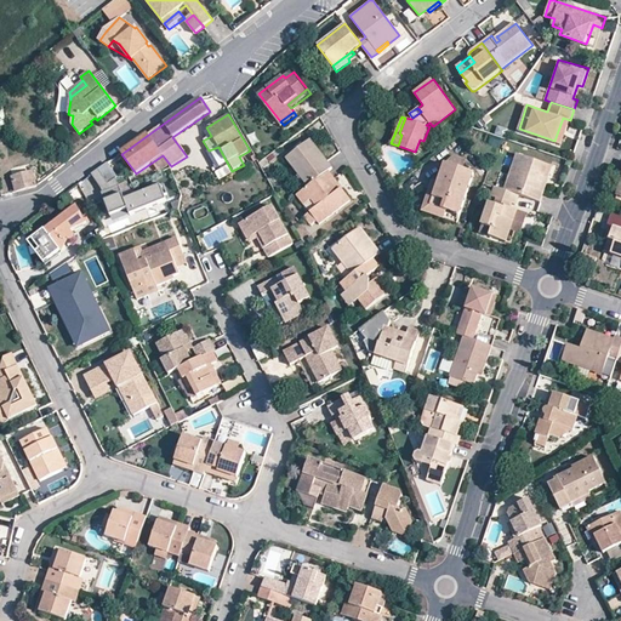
[(562,143),(570,120),(563,118),(554,141),(562,143)]
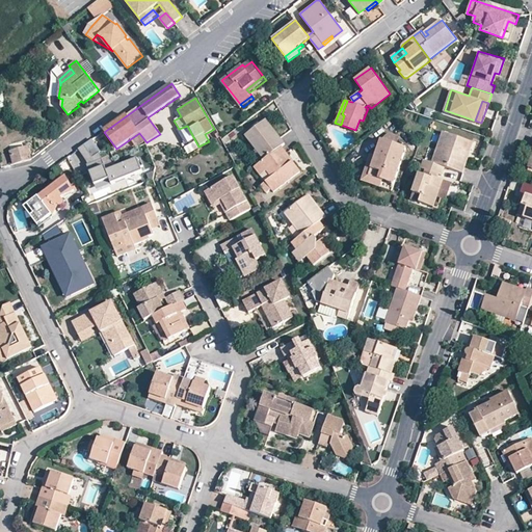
[(263,159),(281,145),(285,143),(266,118),(244,134),(263,159)]
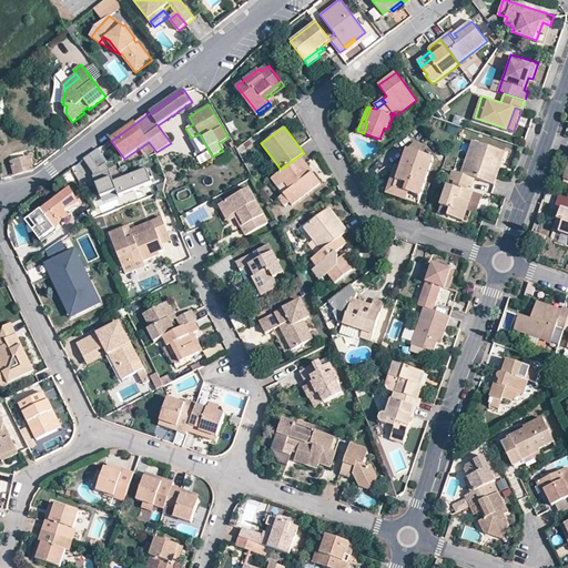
[(251,145),(247,140),(236,148),(240,154),(251,145)]
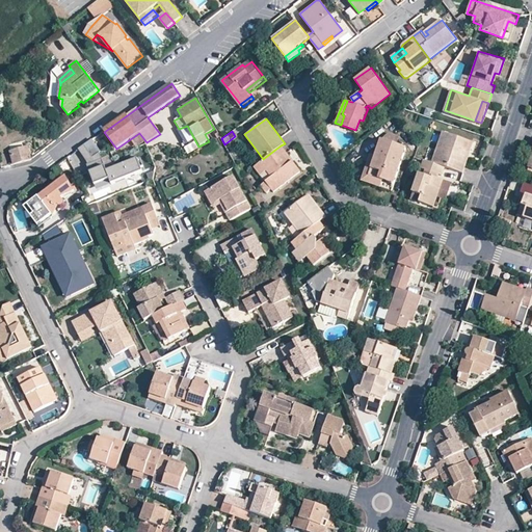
[(463,150),(470,151),(473,140),(443,131),(432,162),(446,166),(462,173),(466,162),(462,161),(466,154),(461,153),(463,150)]
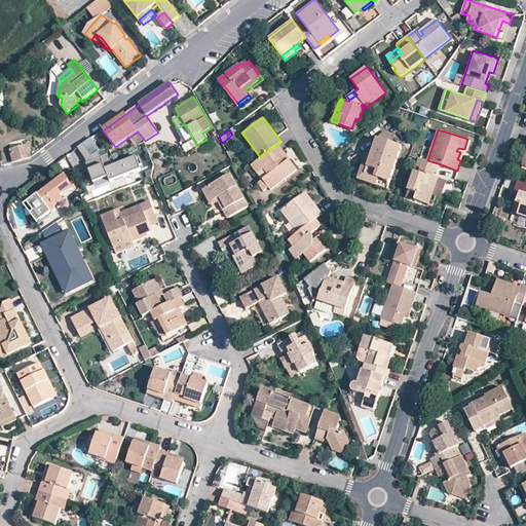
[(365,174),(379,179),(389,182),(402,146),(377,138),(371,156),(365,174)]
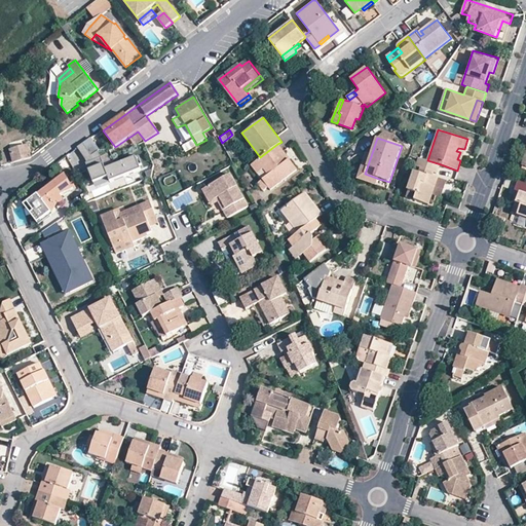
[(91,139),(84,144),(91,155),(99,151),(100,150),(91,139)]
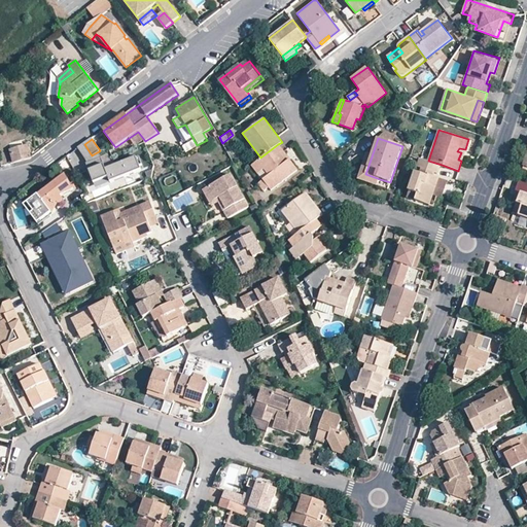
[(282,150),(278,144),(260,157),(251,165),(258,173),(264,169),(268,174),(262,179),(268,186),(270,189),(296,170),(289,159),(286,161),(280,152),(282,150)]
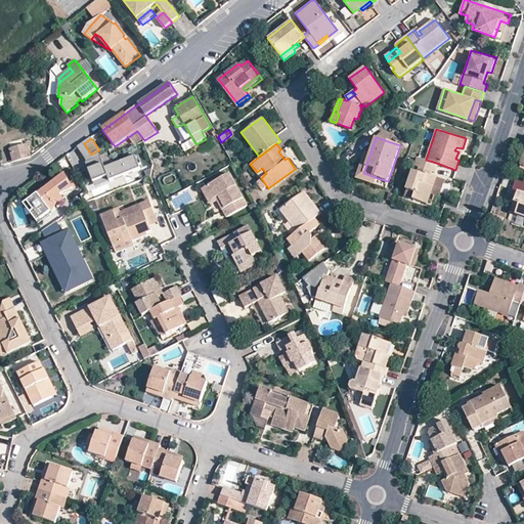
[(26,144),(9,148),(13,163),(30,158),(26,144)]
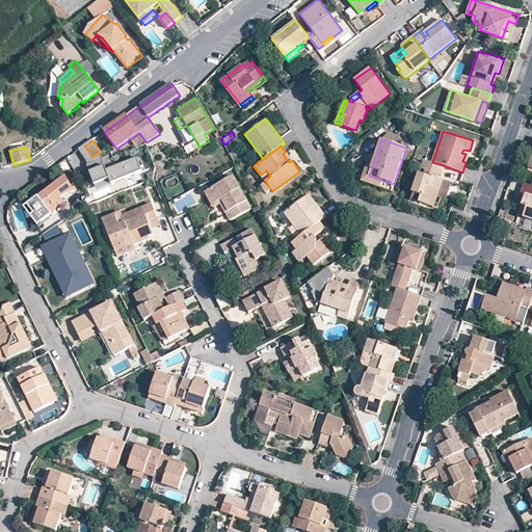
[(292,160),(285,152),(283,154),(289,162),(292,160)]
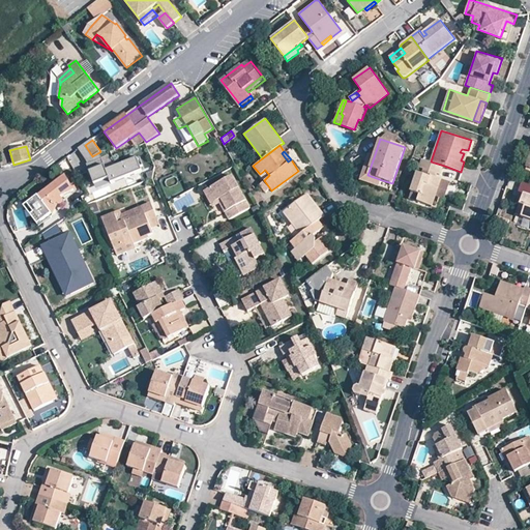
[(111,183),(142,171),(141,167),(143,166),(140,157),(107,171),(99,152),(92,156),(94,162),(87,165),(94,184),(110,178),(111,183)]
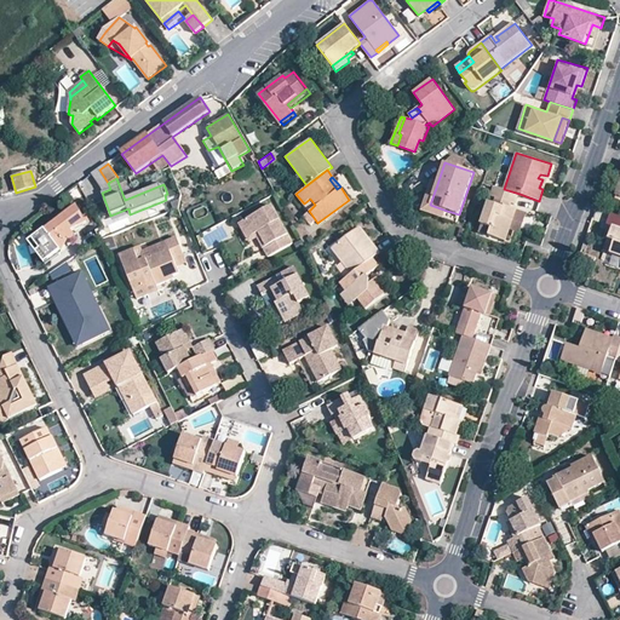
[(445,217),(447,211),(430,205),(437,184),(431,182),(422,210),(445,217)]
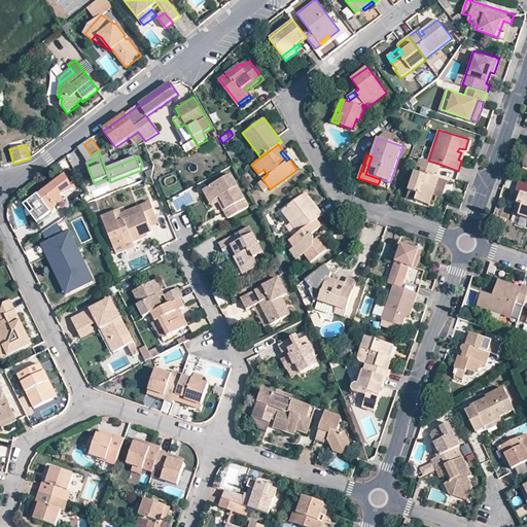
[(428,161),(420,157),(417,165),(422,167),(434,171),(438,172),(442,165),(428,161)]
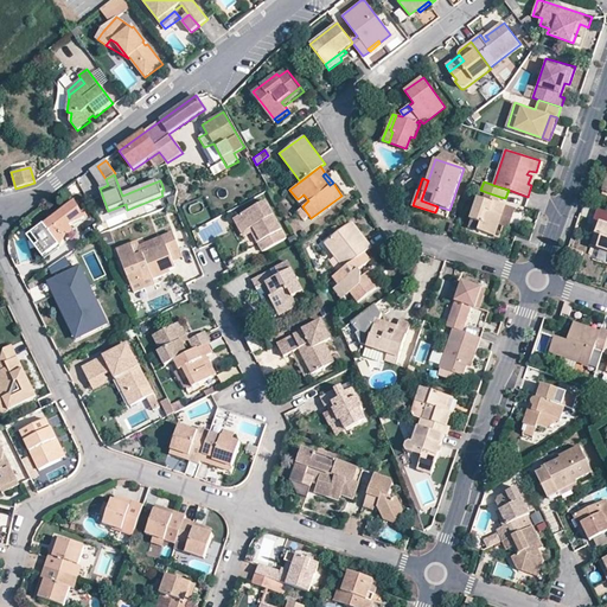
[(500,197),(486,192),(484,198),(487,198),(486,203),(491,204),(492,199),(499,202),(500,197)]
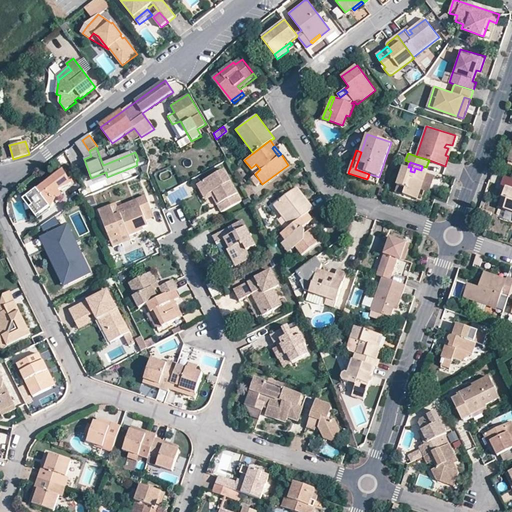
[(426,172),(421,170),(415,168),(414,172),(410,171),(411,167),(408,167),(404,165),(398,182),(406,185),(403,193),(417,198),(426,172)]
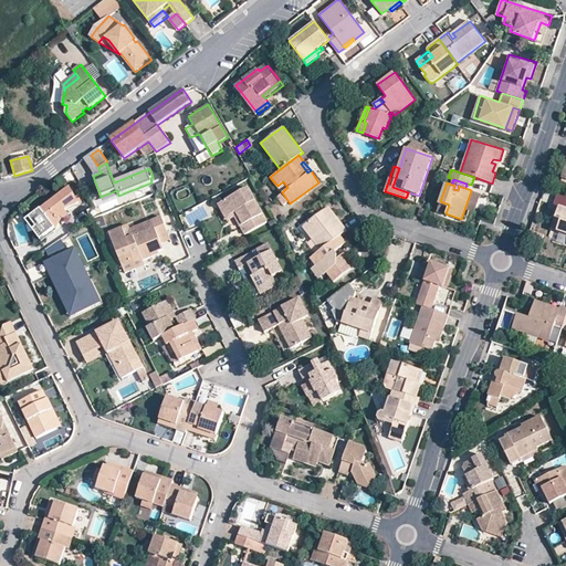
[(268,222),(248,187),(222,200),(220,197),(216,199),(226,217),(237,210),(243,223),(240,224),(245,233),(248,232),(268,222)]
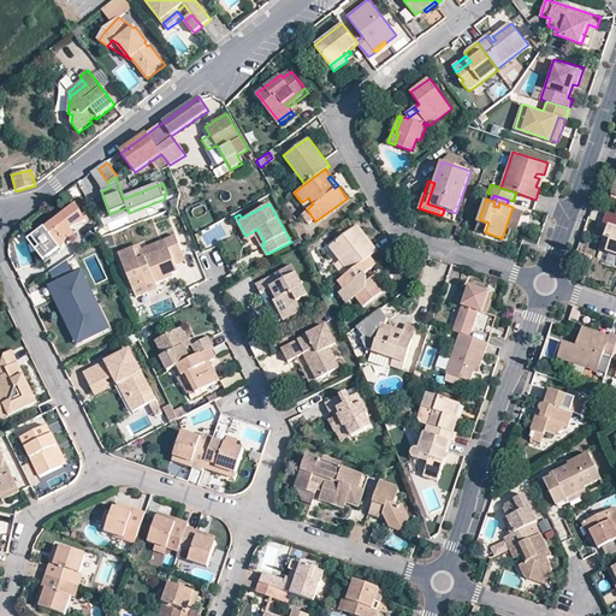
[(30,236),(37,249),(46,243),(53,255),(55,254),(69,237),(71,240),(72,240),(75,238),(75,236),(75,235),(72,232),(75,230),(86,223),(76,206),(30,236)]
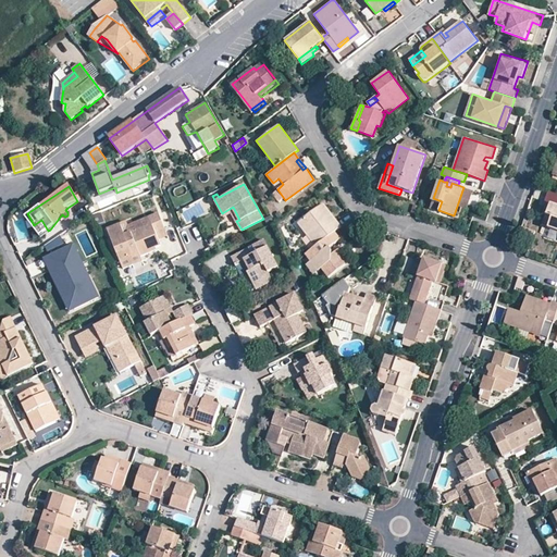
[(101,199),(116,193),(115,187),(99,194),(101,199)]
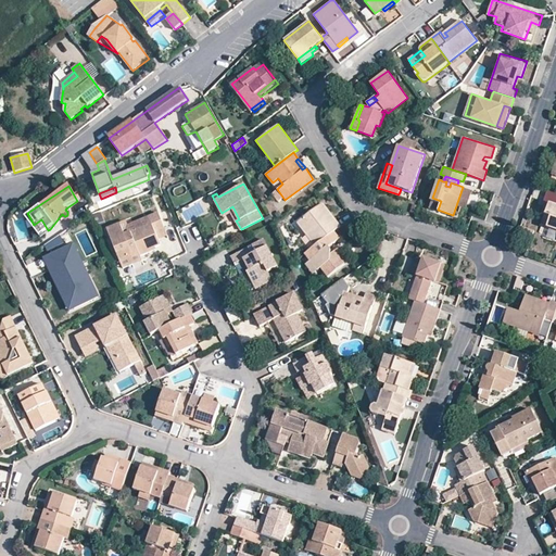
[(282,197),(277,189),(272,192),(278,201),(282,197)]
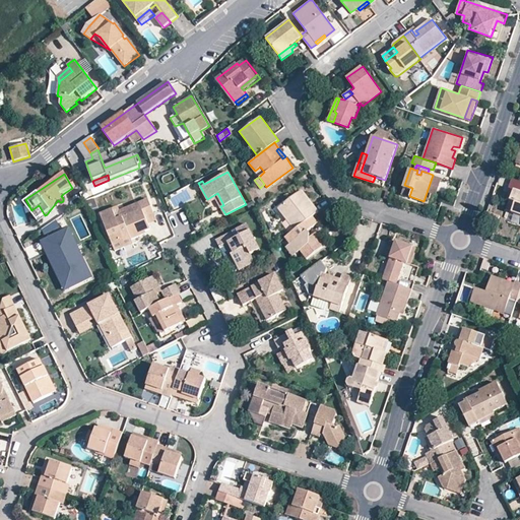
[(519,189),(515,188),(511,198),(516,200),(512,212),(519,214),(519,189)]
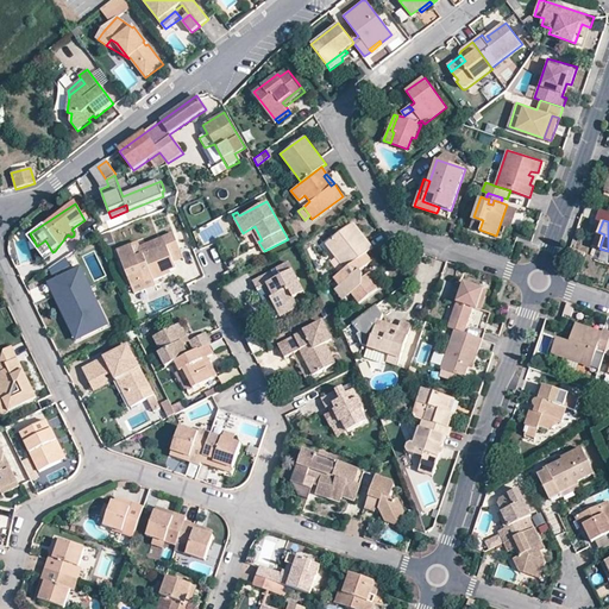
[(345,269),(365,253),(374,248),(353,223),(326,243),(336,256),(345,269)]
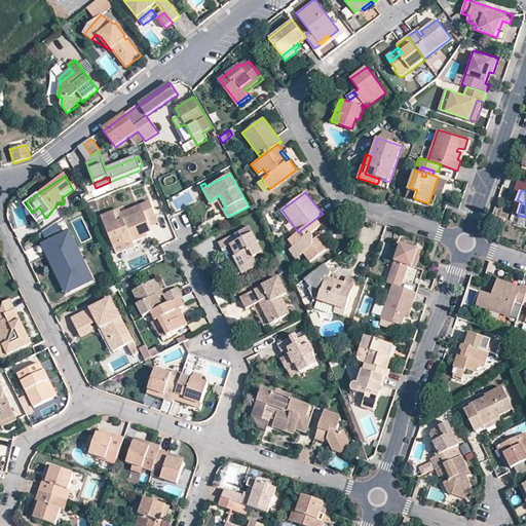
[(220,195),(210,201),(212,204),(218,200),(220,204),(223,210),(223,209),(226,208),(220,195)]
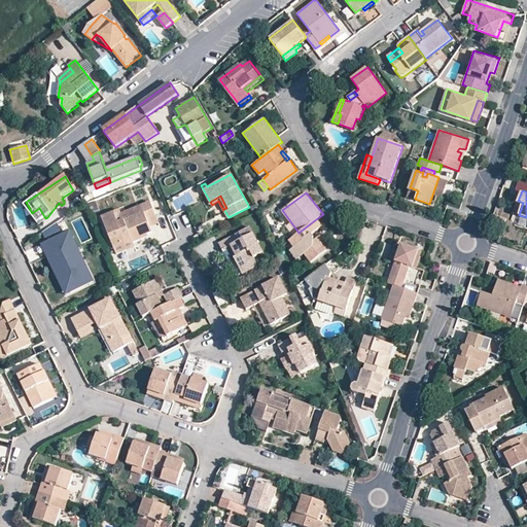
[(514,213),(519,215),(523,203),(518,201),(514,213)]
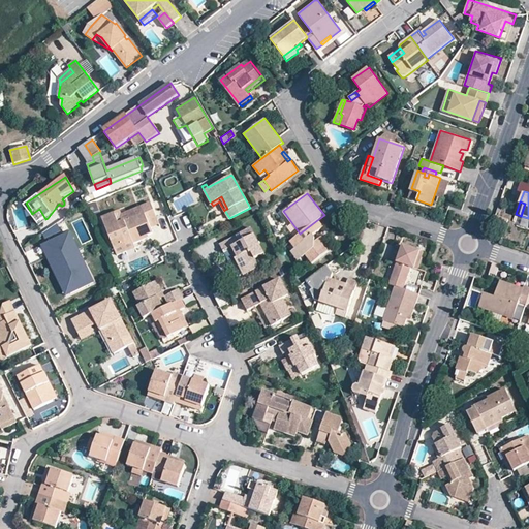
[(100,217),(113,247),(131,240),(132,243),(148,237),(147,235),(150,234),(153,231),(151,225),(158,222),(150,203),(121,214),(120,210),(100,217)]
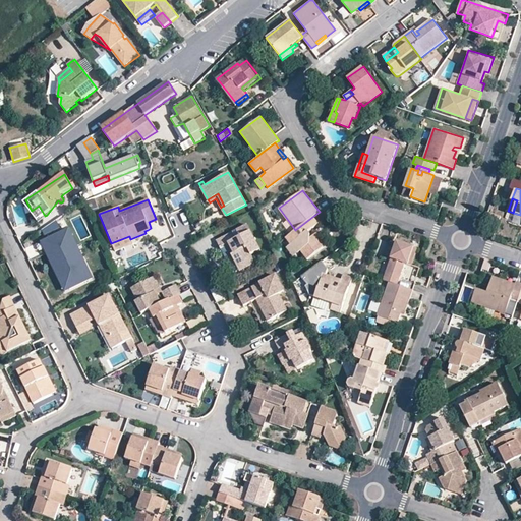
[(39,206),(32,211),(33,211),(35,216),(45,216),(39,206)]
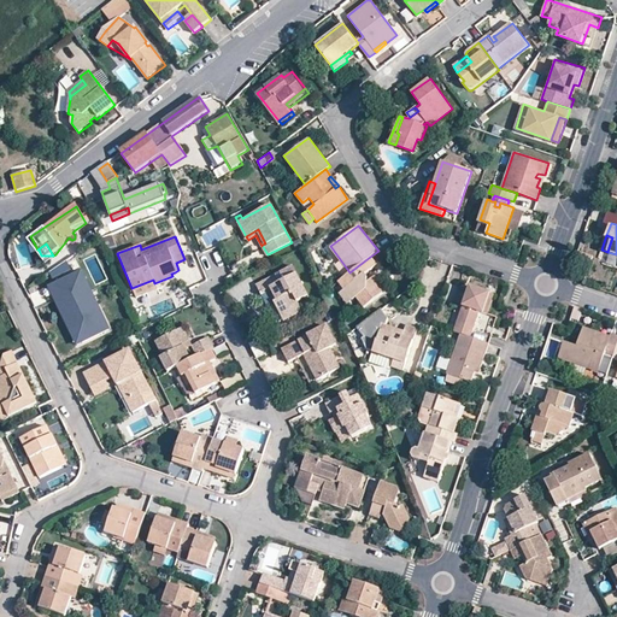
[(370,257),(350,272),(342,277),(339,281),(345,289),(353,300),(357,298),(364,307),(389,289),(378,275),(368,283),(363,276),(377,266),(370,257)]
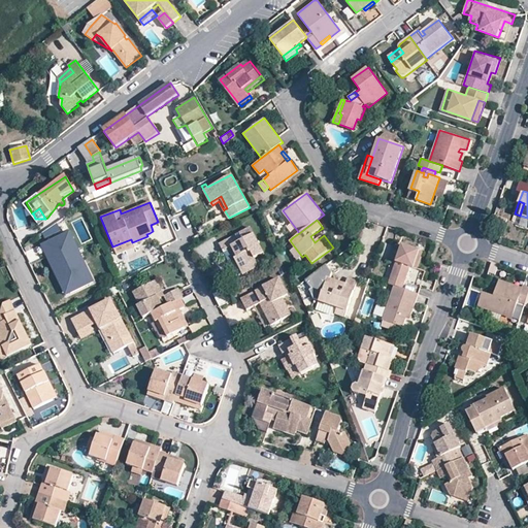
[(293,237),(299,233),(291,222),(285,227),(293,237)]
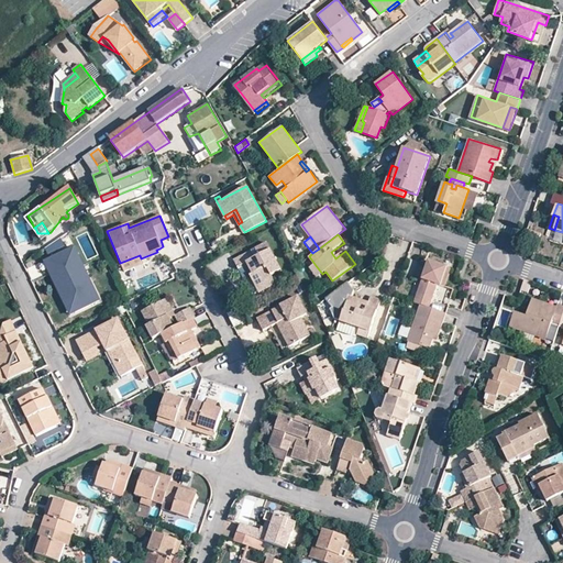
[(41,262),(59,299),(64,297),(67,305),(73,315),(101,301),(75,245),(41,262)]
